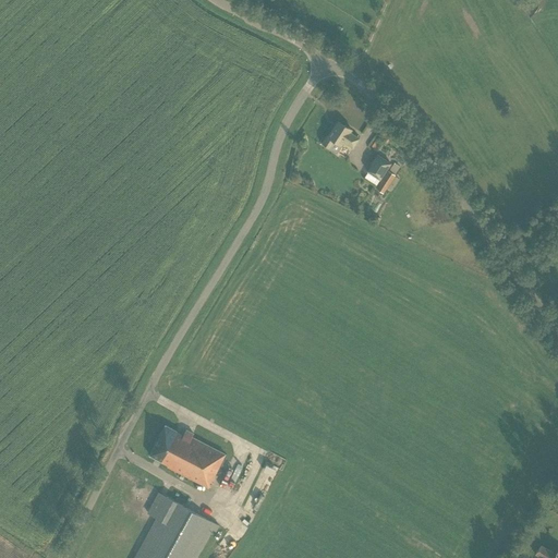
[(352,130),(339,121),(328,136),(327,135),(323,143),(330,148),(336,142),(342,146),(344,142),(353,148),(360,138),(351,132),(352,130)]
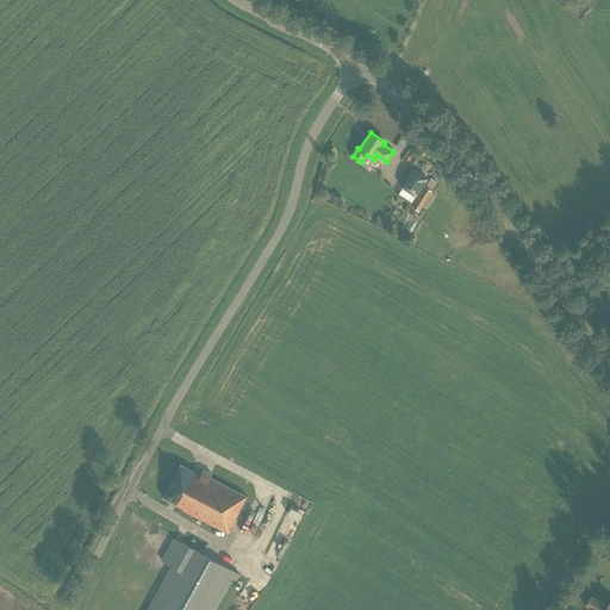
[(406,180),(403,187),(416,197),(428,179),(414,169),(406,180)]
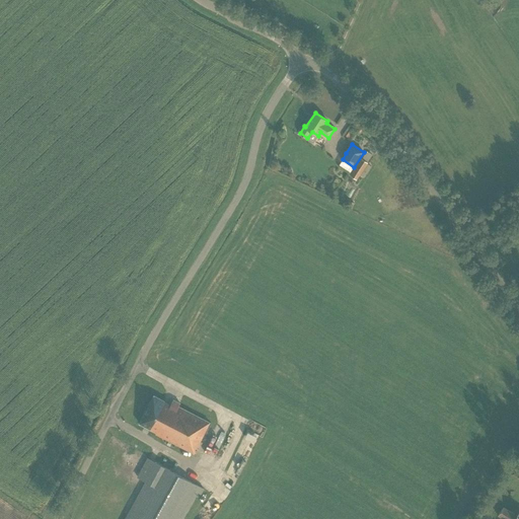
[(372,165),(367,163),(373,154),(367,151),(362,159),(361,159),(351,173),(358,178),(359,175),(364,178),(372,165)]
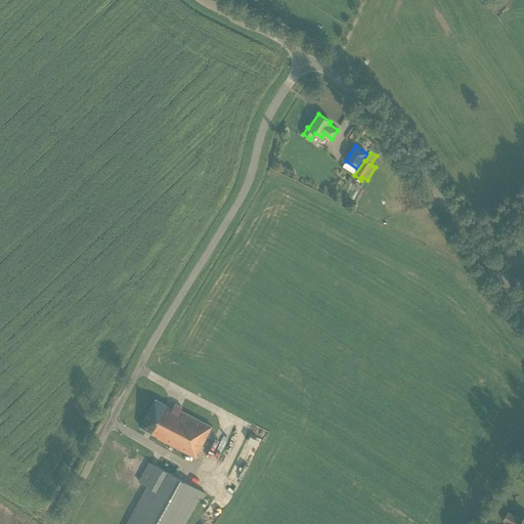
[(158,437),(158,438),(197,459),(212,427),(180,410),(182,407),(175,404),(172,409),(166,406),(167,405),(156,399),(141,428),(158,437)]
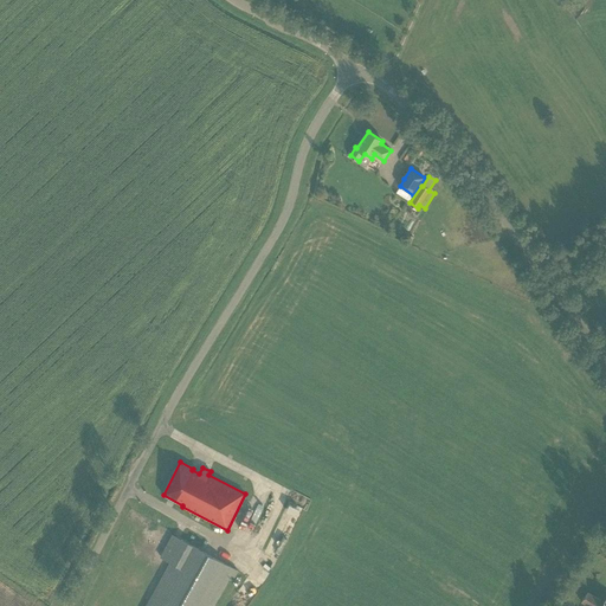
[(214,605),(234,569),(173,535),(166,549),(161,558),(171,563),(147,605),(214,605)]
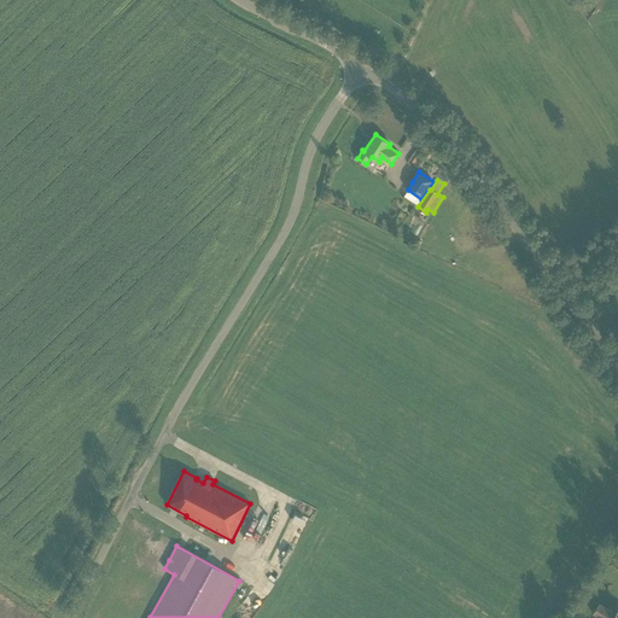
[(617,617),(617,616),(599,604),(593,614),(599,617),(617,617)]
